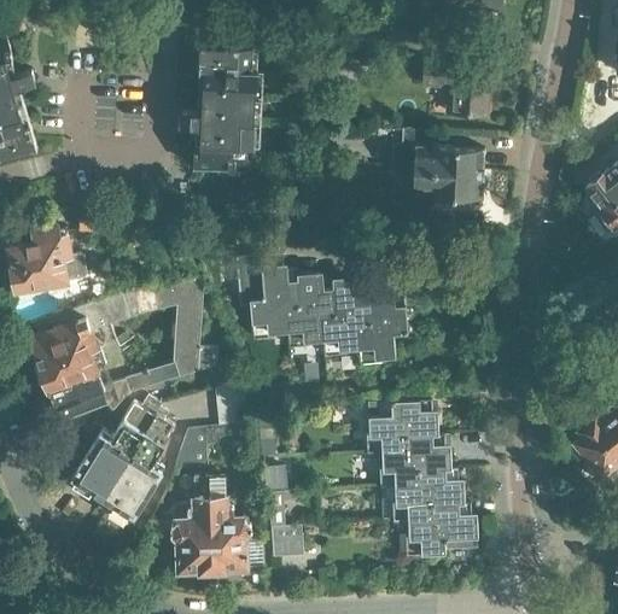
[(447,0),(447,1),(448,1),(448,10),(462,11),(465,11),(466,4),(483,4),(483,12),(500,12),(501,5),(502,5),(502,0),(447,0)]
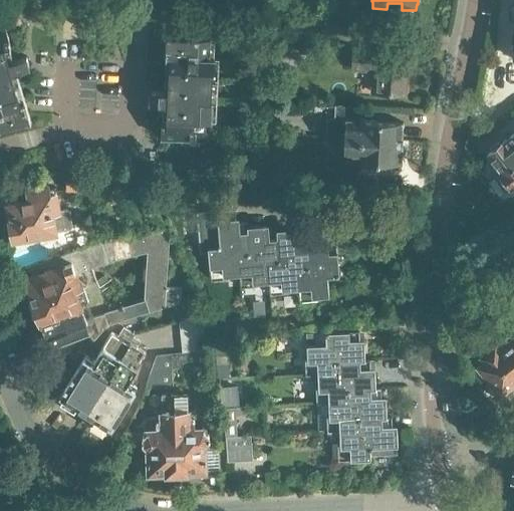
[(0,135),(31,126),(28,114),(26,105),(17,74),(30,70),(27,59),(14,62),(11,50),(5,29),(0,30),(0,135)]
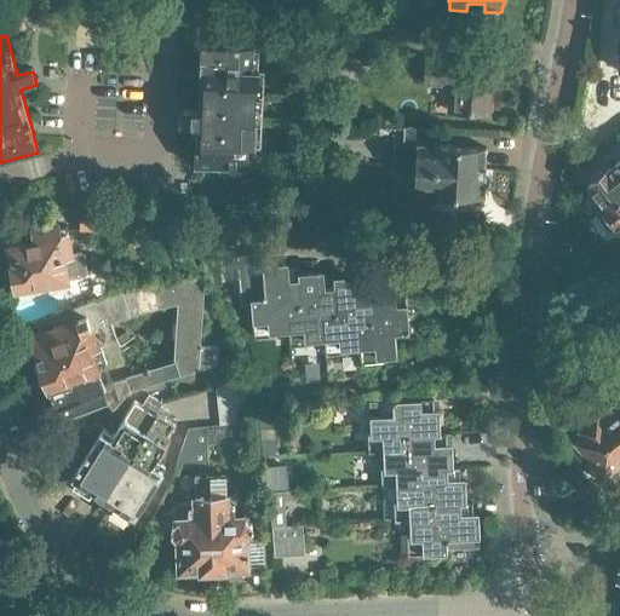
[(183,113),(182,127),(197,127),(196,143),(195,170),(230,171),(230,178),(231,178),(231,171),(242,171),(248,172),(250,149),(256,149),(258,98),(259,75),(252,74),(253,51),(201,49),(200,74),(199,114),(183,113)]
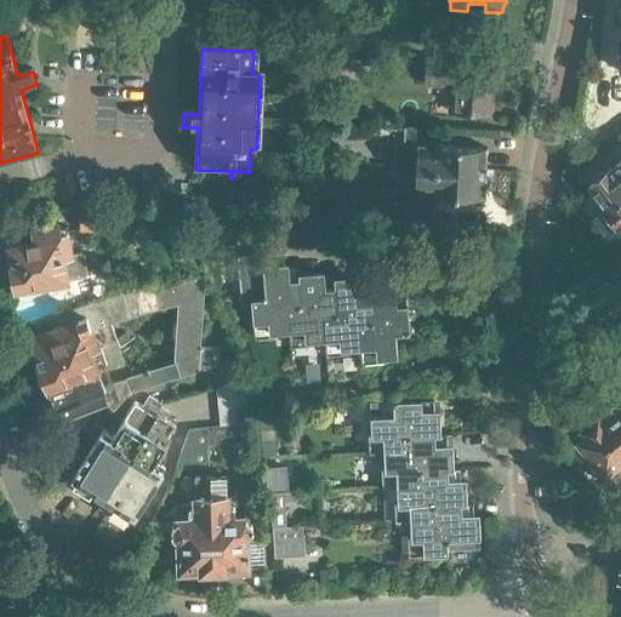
[(451,89),(450,114),(489,115),(490,98),(493,62),(453,60),(453,66),(428,64),(427,87),(451,89)]
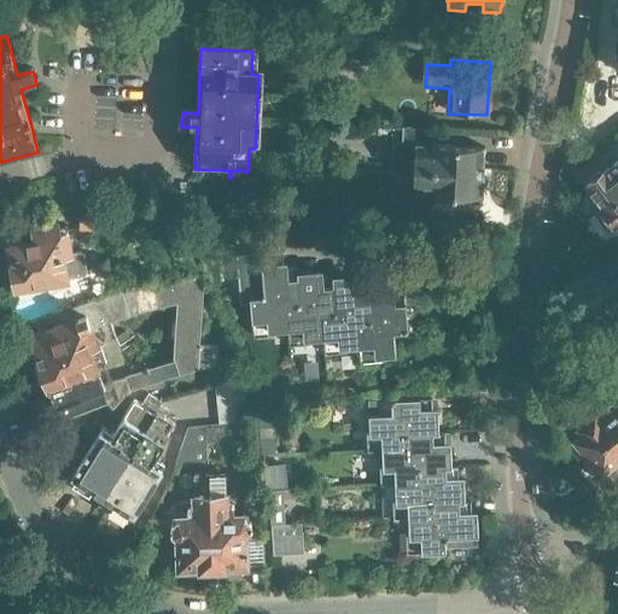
[(415,169),(415,173),(485,175),(485,170),(485,152),(487,150),(430,148),(430,132),(403,132),(403,145),(391,145),(391,169),(415,169)]
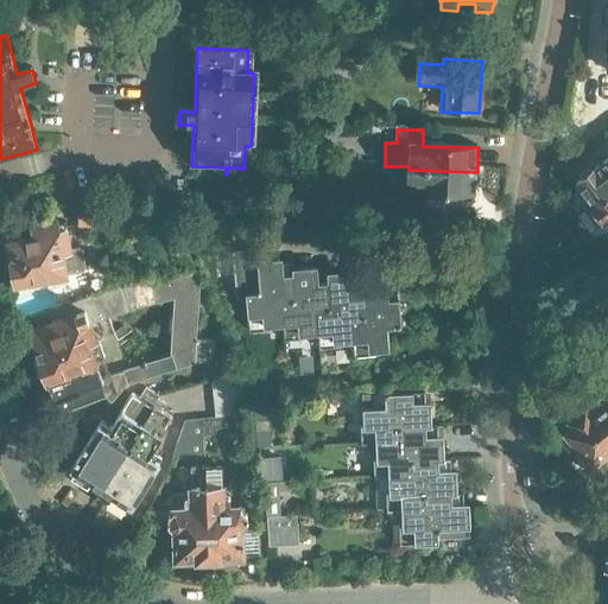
[(607,159),(595,170),(590,163),(575,175),(580,180),(577,183),(593,204),(591,205),(593,207),(586,213),(597,229),(606,223),(606,224),(607,222),(607,159)]
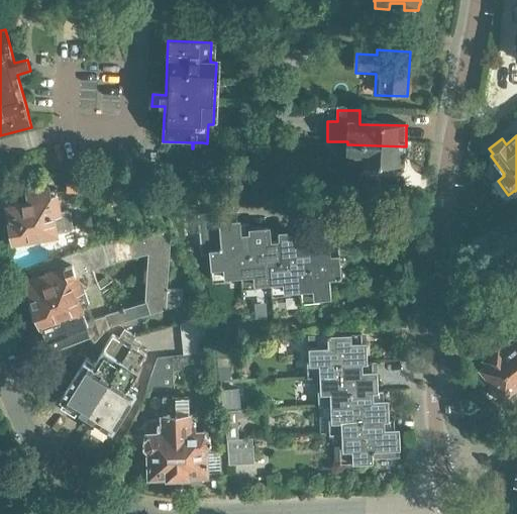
[(406,146),(347,144),(346,163),(345,163),(346,165),(405,168),(405,165),(405,150),(406,150),(406,146)]
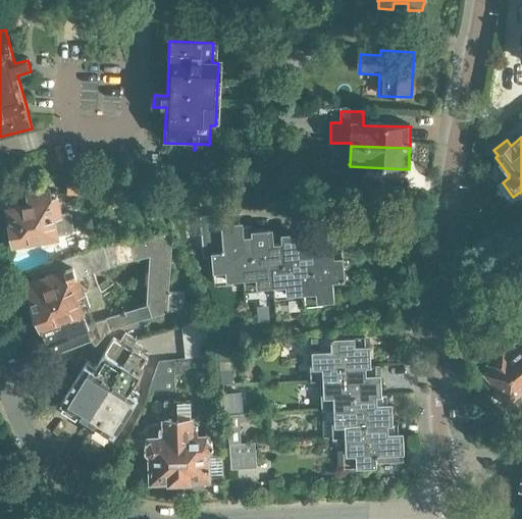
[(71,182),(70,196),(96,197),(97,183),(71,182)]
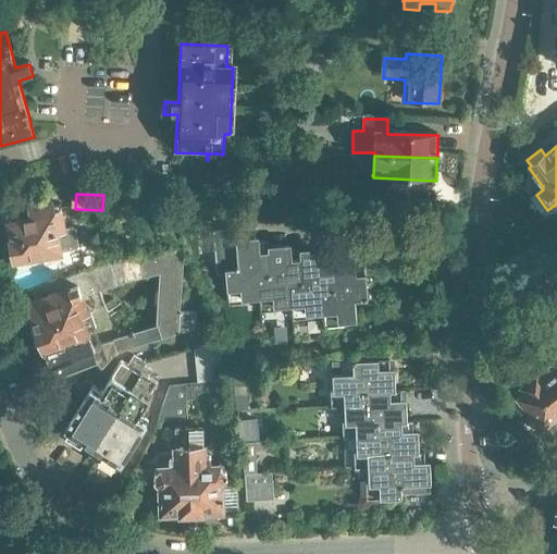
[(15,263),(76,251),(78,248),(75,233),(72,231),(65,232),(62,213),(60,213),(59,209),(53,210),(52,205),(20,211),(22,220),(8,223),(11,239),(0,242),(0,249),(3,266),(14,263),(15,263)]
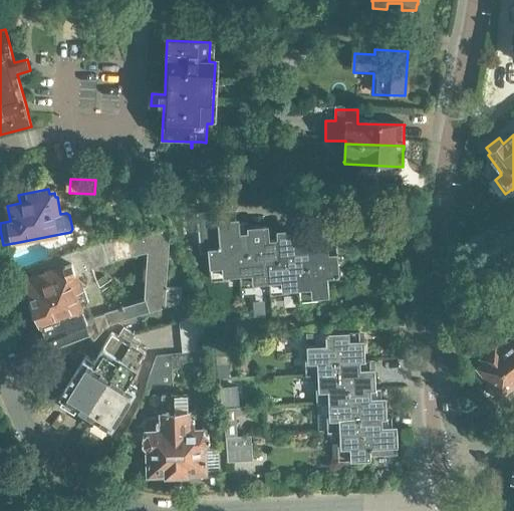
[(211,240),(219,239),(219,247),(217,248),(217,250),(208,251),(211,284),(214,284),(214,280),(229,279),(229,277),(239,276),(238,260),(248,260),(246,233),(237,234),(236,224),(236,220),(210,223),(211,240)]
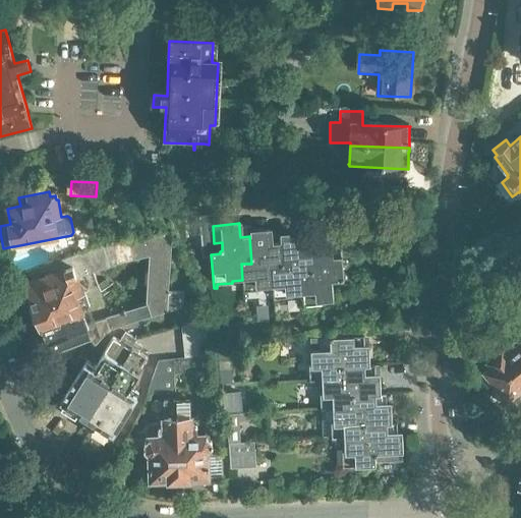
[(241,264),(242,280),(243,295),(247,295),(247,292),(263,291),(263,288),(272,288),(271,271),(282,270),(280,243),(271,244),(270,235),(269,230),(252,231),(253,236),(249,236),(251,264),(241,264)]
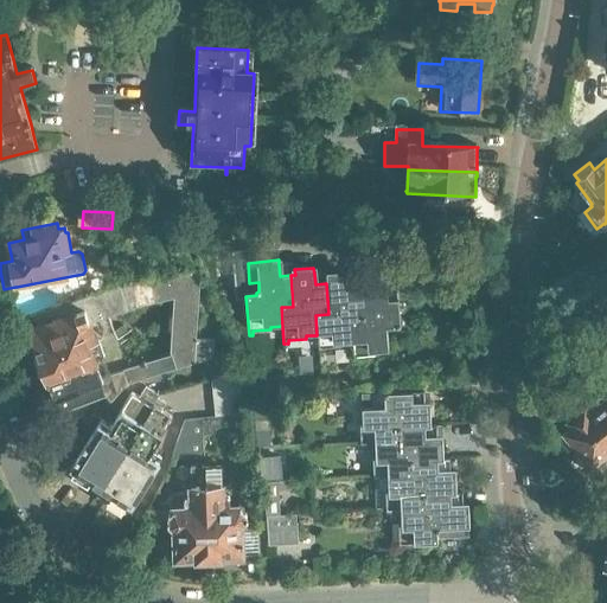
[(384,290),(384,286),(364,287),(364,293),(362,293),(365,322),(351,324),(352,344),(355,360),(358,360),(358,355),(375,354),(375,353),(387,352),(388,353),(389,353),(388,331),(402,329),(400,302),(415,301),(413,270),(395,273),(396,289),(384,290)]
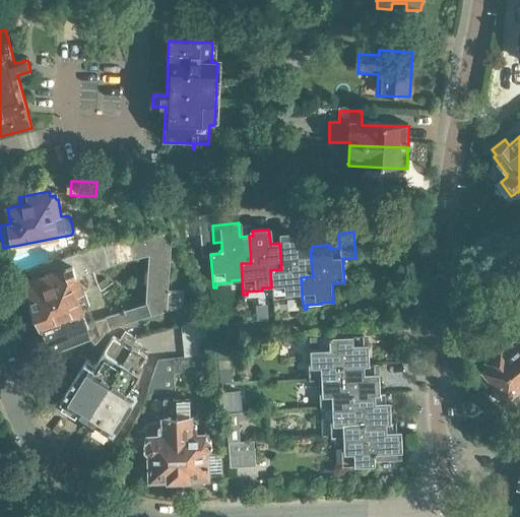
[(61,263),(51,267),(41,271),(28,276),(31,282),(25,285),(34,309),(34,310),(35,312),(31,317),(36,326),(41,328),(41,330),(42,330),(48,345),(52,357),(89,342),(95,347),(109,332),(181,309),(183,309),(184,293),(182,293),(174,293),(169,293),(168,293),(172,241),(166,235),(117,246),(115,246),(108,246),(79,257),(61,263)]
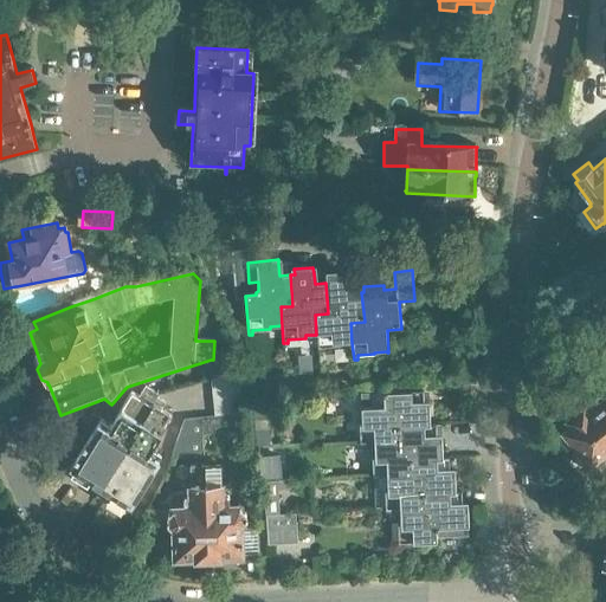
[(315,315),(316,335),(317,335),(318,351),(323,350),(323,348),(340,345),(340,343),(352,343),(350,323),(365,322),(361,292),(350,293),(349,282),(349,276),(329,278),(330,283),(326,283),(328,314),(315,315)]
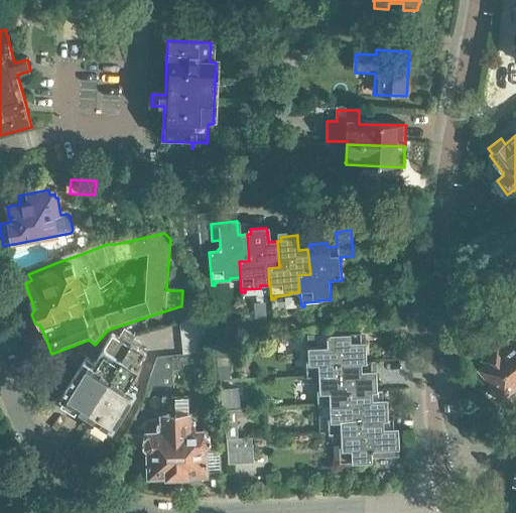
[(189,256),(182,260),(187,272),(196,267),(189,256)]
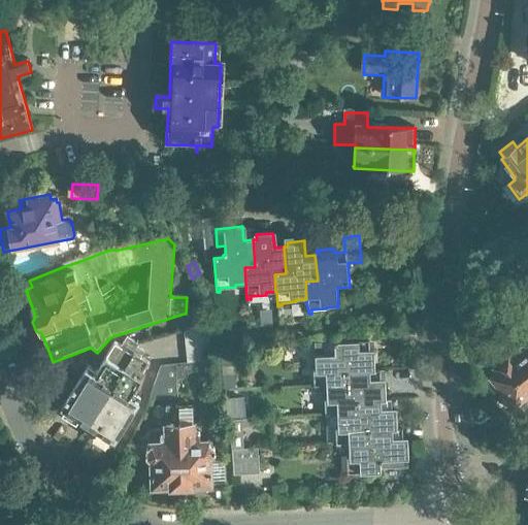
[(494,322),(500,330),(508,323),(503,316),(494,322)]
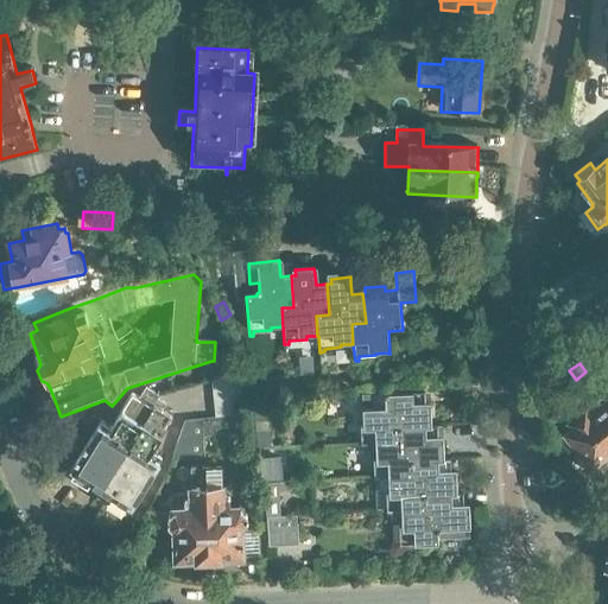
[(209,383),(214,421),(245,419),(240,380),(209,383)]
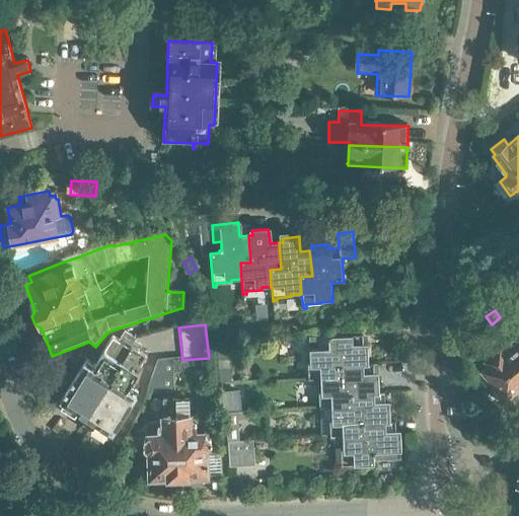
[(135,343),(137,344),(138,341),(126,333),(120,343),(114,339),(95,367),(86,362),(60,402),(64,404),(60,412),(76,422),(79,416),(86,420),(135,343)]
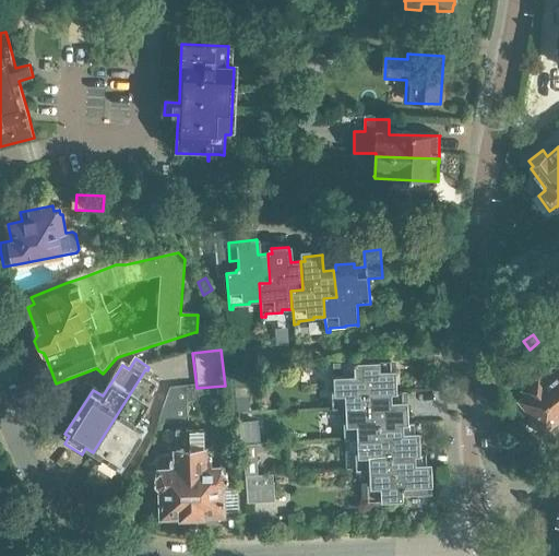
[(403,395),(396,395),(396,377),(380,378),(380,365),(336,366),(337,392),(334,392),(334,410),(332,410),(332,412),(367,410),(366,397),(403,395)]
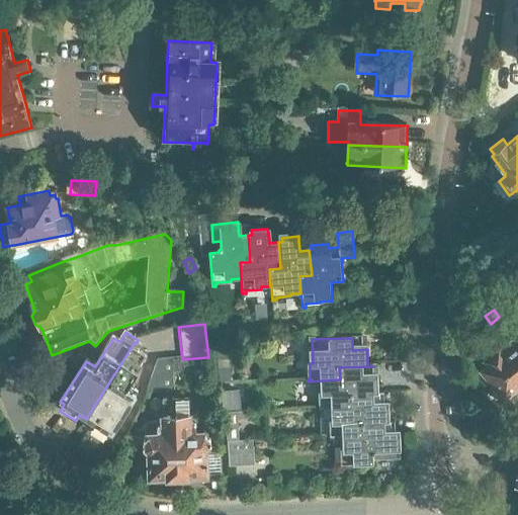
[(517,339),(506,349),(517,363),(517,367),(516,369),(517,372),(509,379),(517,391),(517,339)]
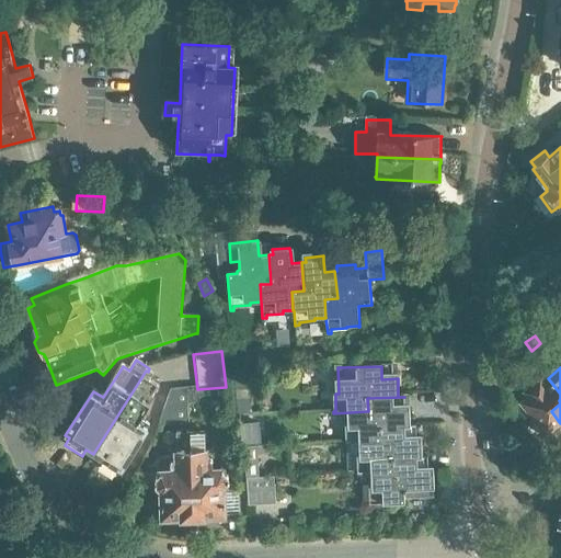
[(146,371),(93,454),(102,459),(98,466),(116,477),(121,470),(123,471),(150,426),(142,421),(161,389),(150,383),(155,376),(148,372),(146,371)]
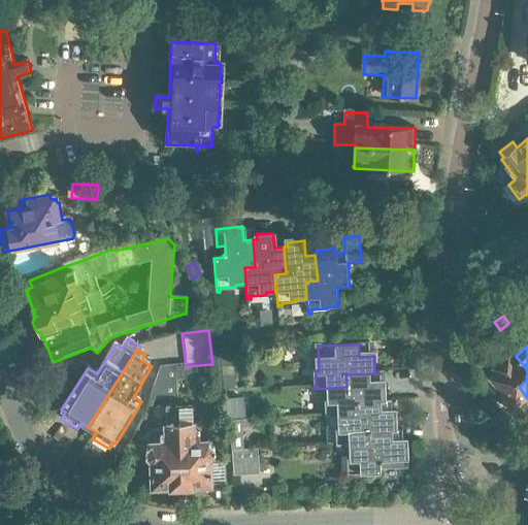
[(527,374),(527,370),(516,356),(508,361),(505,358),(493,368),(497,372),(489,378),(488,384),(497,395),(502,394),(515,409),(527,399),(527,398),(519,387),(527,380),(526,376),(527,374)]
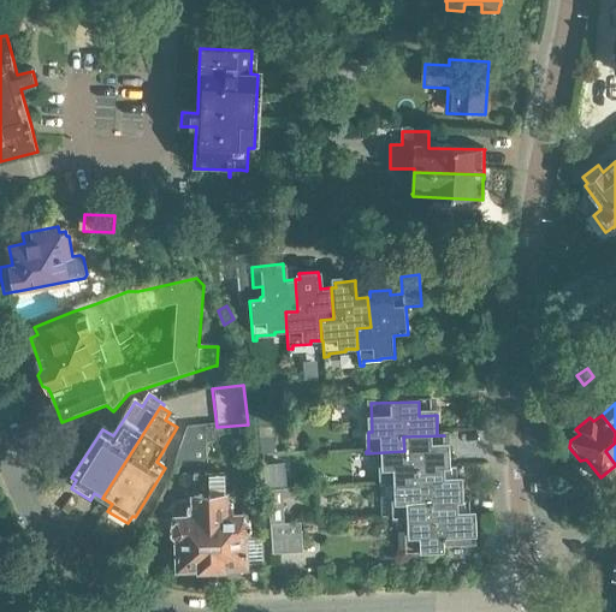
[(258,416),(262,457),(276,457),(273,416),(258,416)]
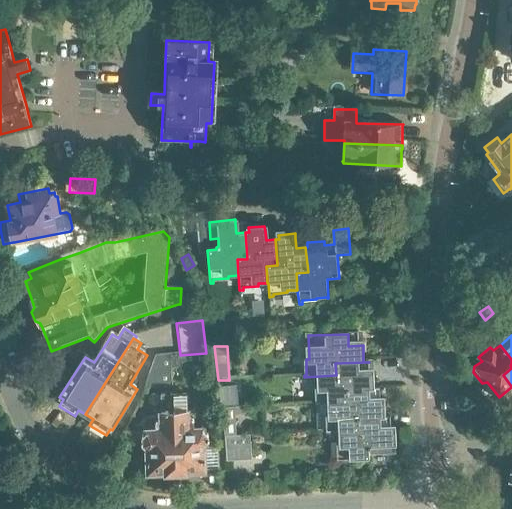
[(171,356),(172,369),(204,367),(206,353),(180,355),(171,356)]
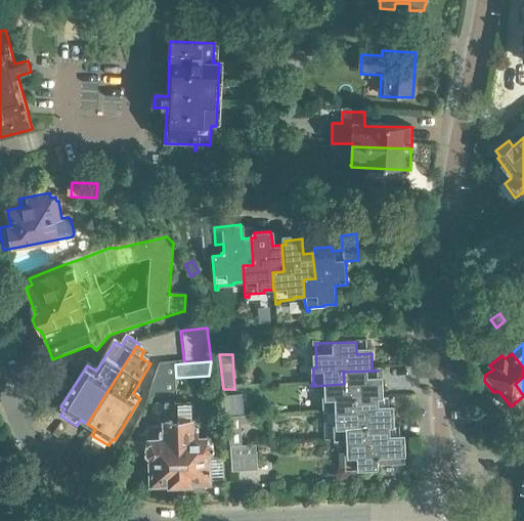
[(176,394),(176,378),(175,364),(160,366),(147,395),(176,394)]
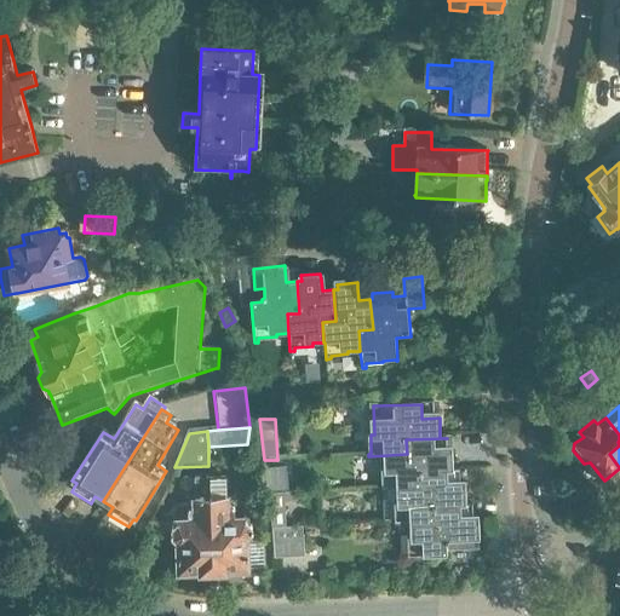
[(406,439),(407,454),(368,456),(388,456),(388,470),(384,470),(384,488),(382,488),(382,490),(420,489),(419,475),(460,473),(460,472),(453,472),(453,453),(435,453),(435,439),(447,439),(447,438),(406,439)]
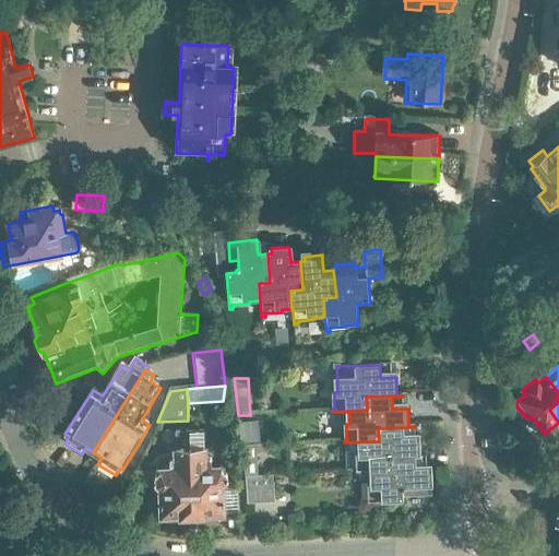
[(378,428),(379,441),(344,442),(344,444),(361,442),(361,454),(358,454),(358,471),(356,472),(356,473),(391,472),(390,459),(427,458),(427,457),(420,458),(420,439),(404,439),(404,428),(415,427),(378,428)]
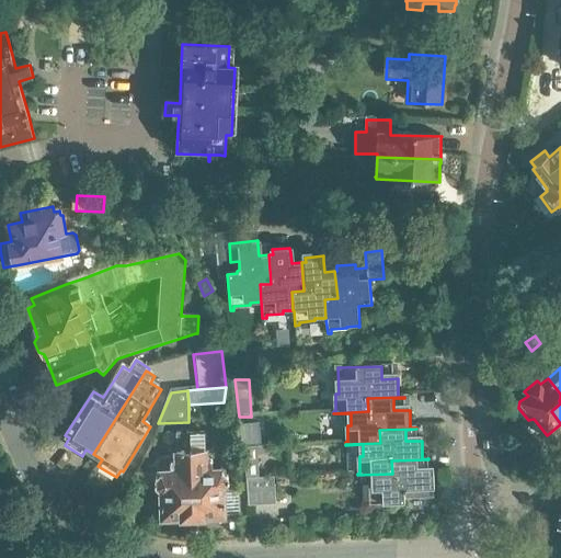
[(193,519),(190,434),(176,434),(176,458),(161,458),(157,463),(157,470),(161,474),(161,476),(157,480),(157,490),(162,496),(163,520),(164,520),(170,524),(185,524),(185,519),(193,519)]
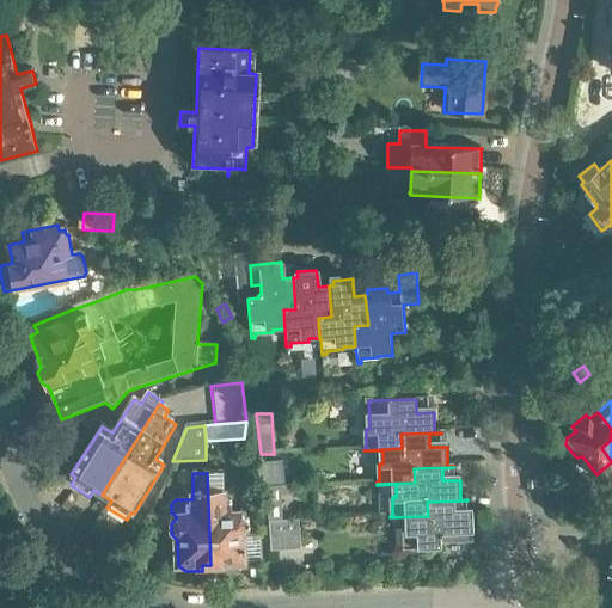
[(224,473),(207,473),(210,565),(221,565),(221,570),(238,570),(243,564),(245,564),(244,535),(250,532),(249,521),(244,515),(243,498),(225,498),(224,473)]
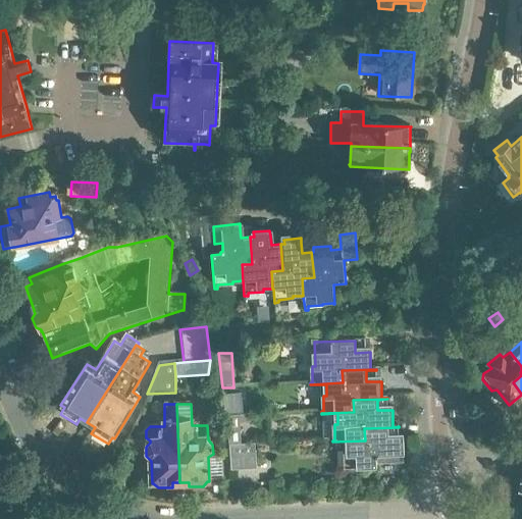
[(229,447),(242,447),(241,425),(240,417),(226,418),(227,426),(229,447)]
